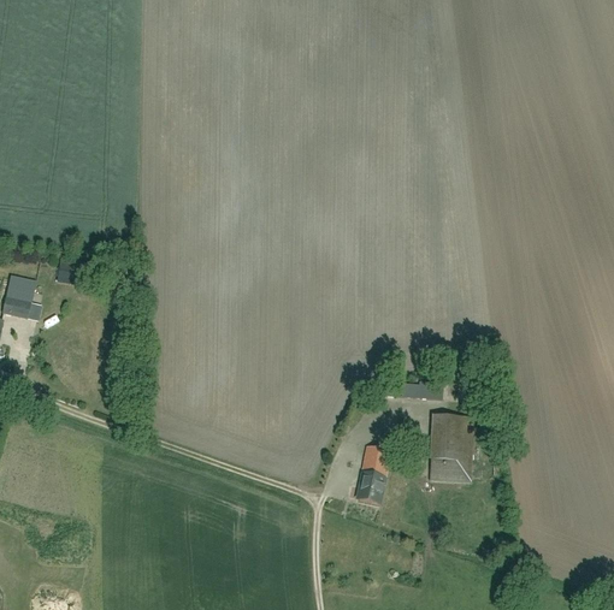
[(0,311),(37,320),(41,305),(29,301),(34,282),(9,274),(0,306),(0,311)]
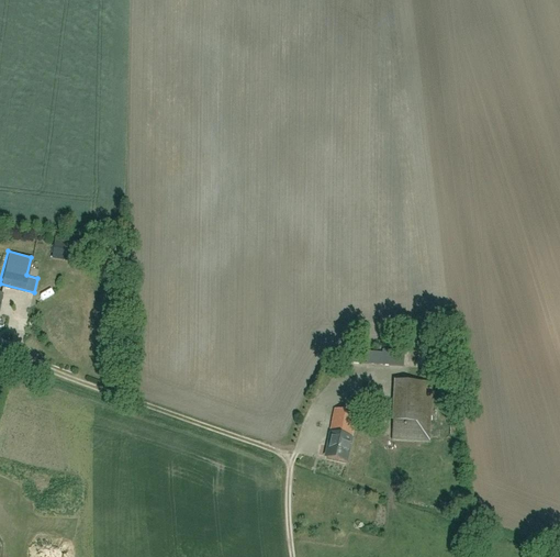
[(351,360),(403,361),(404,345),(351,344),(351,360)]
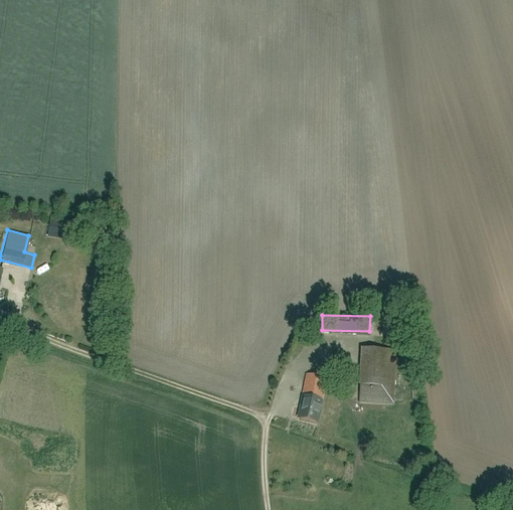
[(357,399),(393,401),(396,347),(360,345),(357,399)]
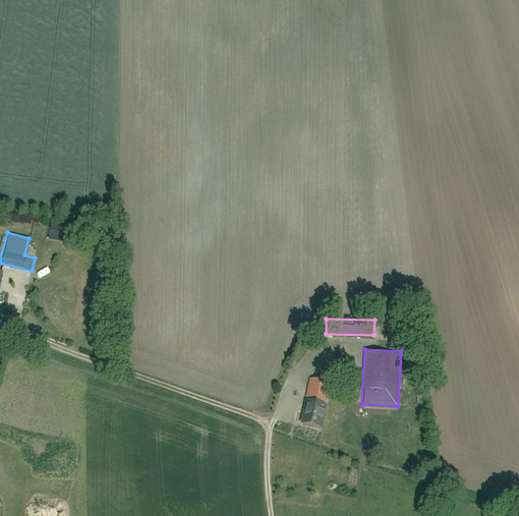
[(323,424),(332,381),(309,376),(300,420),(323,424)]
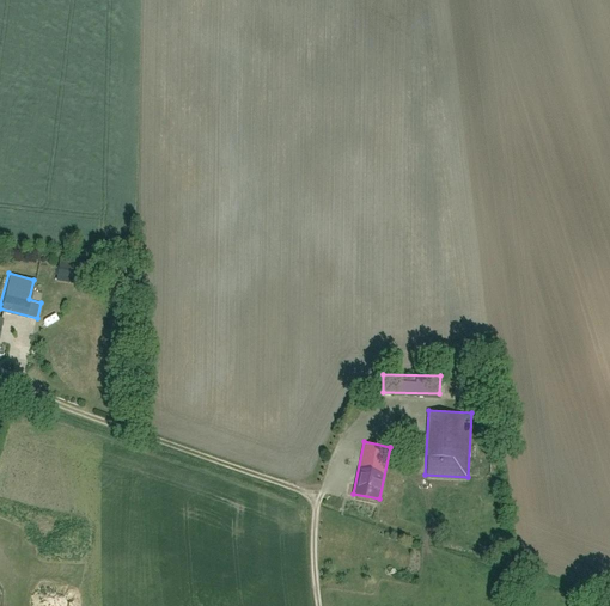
[(487,463),(487,472),(498,472),(498,463),(487,463)]
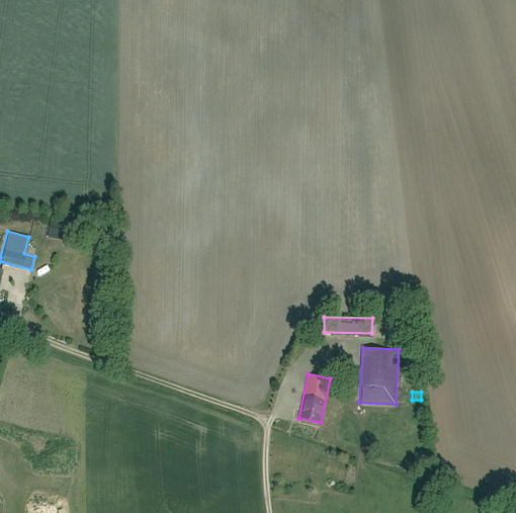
All buildings are outlined.
